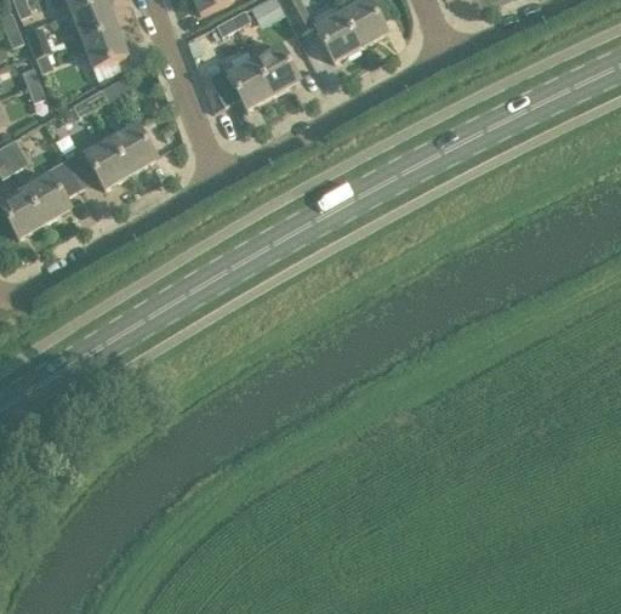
[(20,0),(13,3),(20,18),(32,13),(28,5),(34,3),(35,6),(46,1),(46,0),(20,0)]
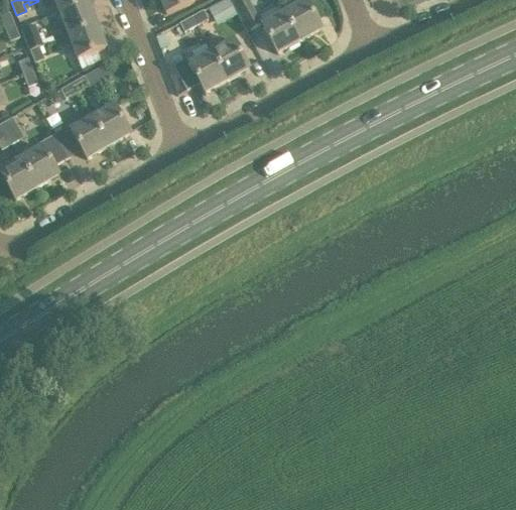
[(54,0),(58,10),(85,0),(54,0)]
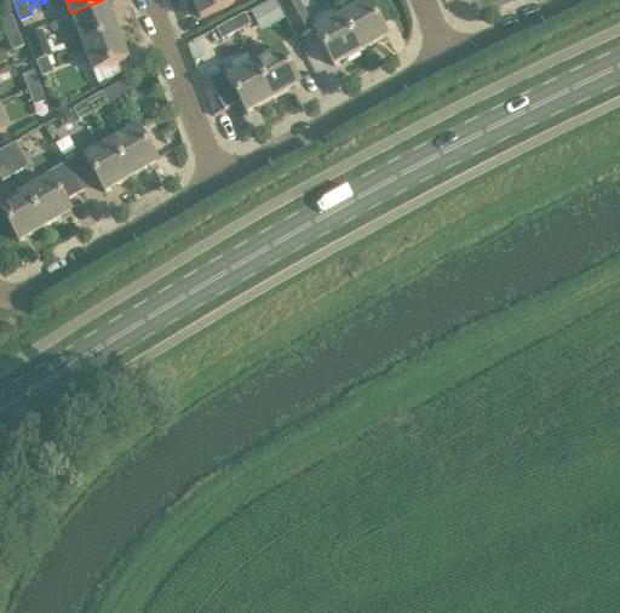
[(81,40),(116,27),(105,0),(102,0),(70,12),(81,40)]
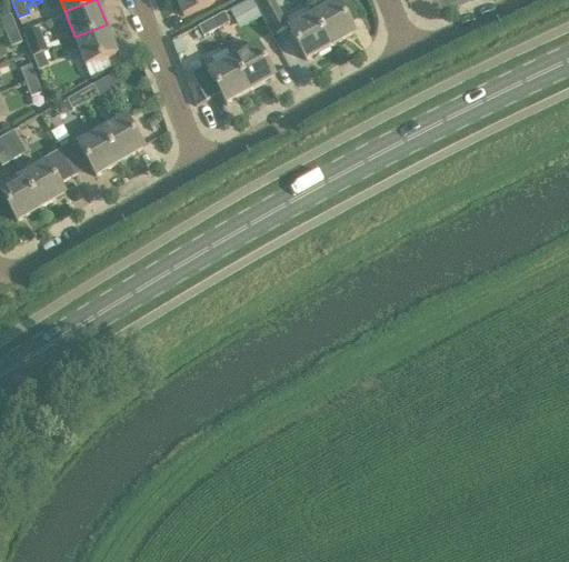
[(177,0),(182,12),(213,0),(177,0)]
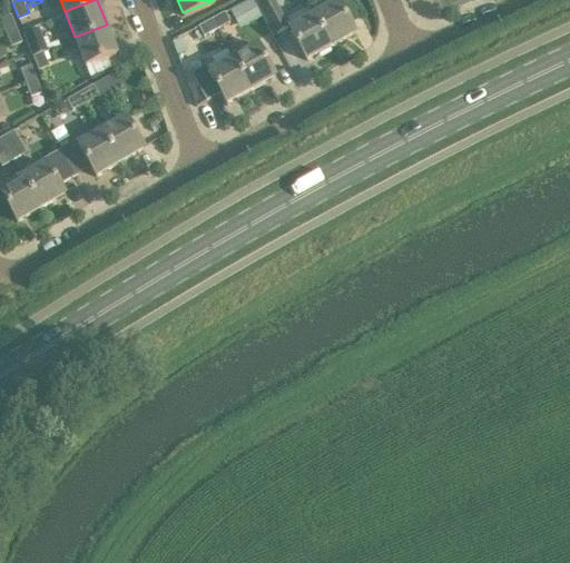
[(279,3),(277,0),(259,0),(265,11),(279,3)]
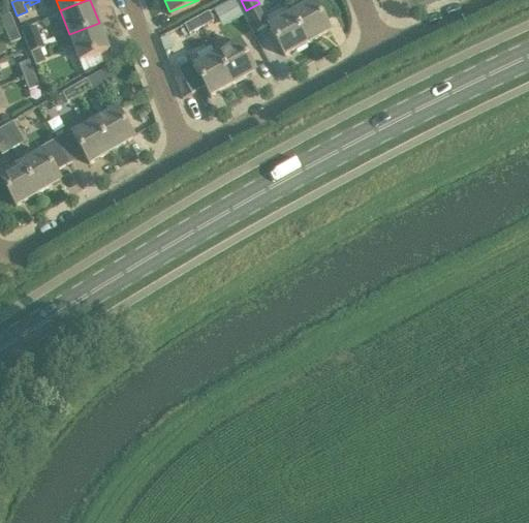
[(290,10),(307,40),(330,27),(315,0),(308,0),(290,10)]
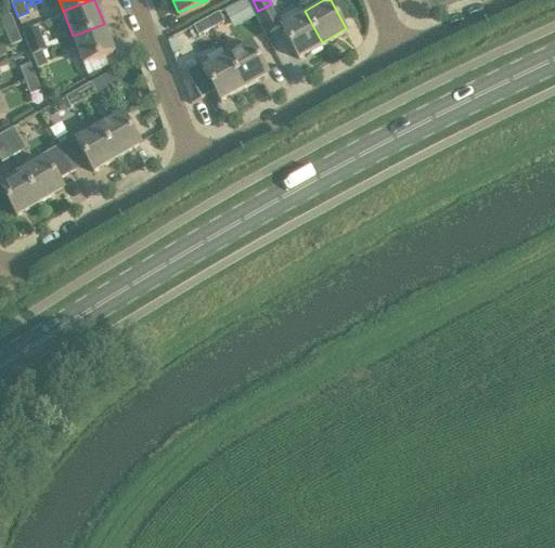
[(206,15),(211,25),(223,18),(218,8),(206,15)]
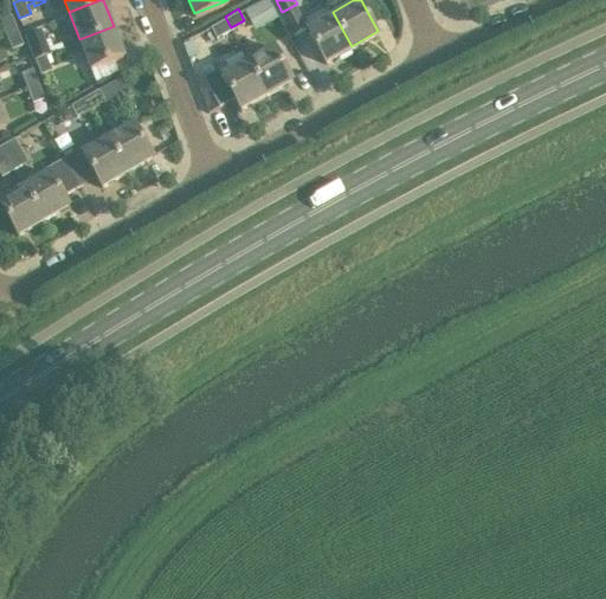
[(0,17),(6,31),(18,27),(12,12),(0,15),(0,17)]
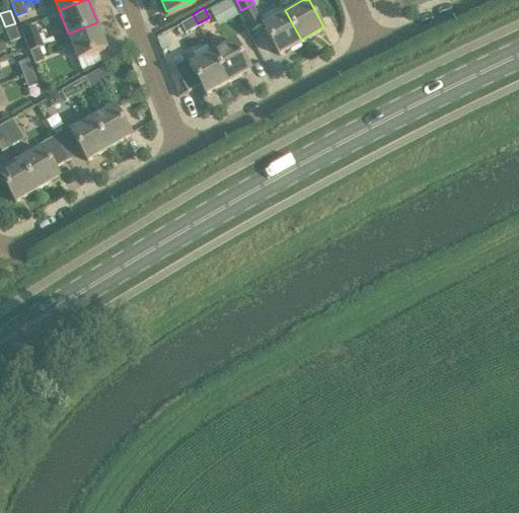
[(301,40),(285,10),(263,22),(279,52),(301,40)]
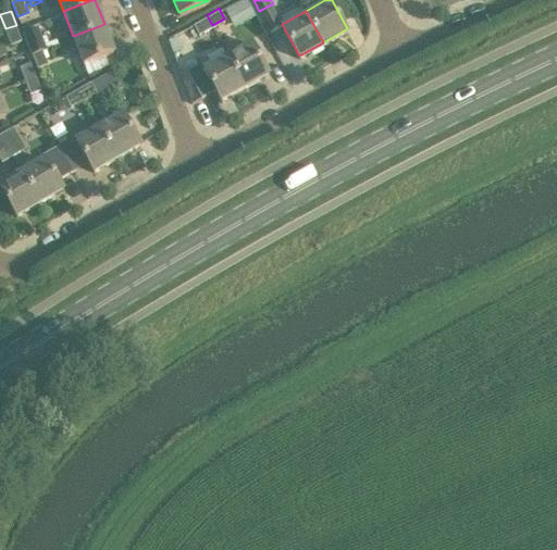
[(199,33),(212,25),(207,15),(189,24),(194,34),(198,30),(199,33)]
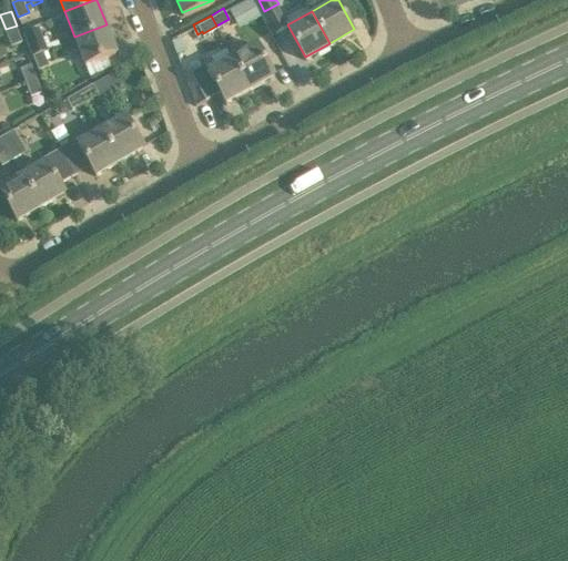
[(37,19),(22,26),(27,39),(32,52),(38,50),(43,48),(48,47),(37,19)]
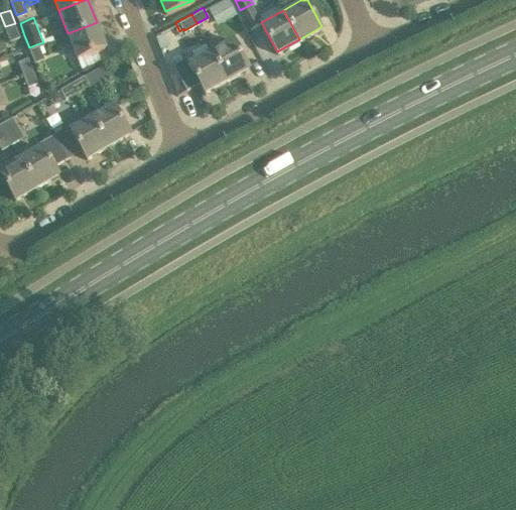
[(77,56),(106,45),(97,22),(68,33),(77,56)]
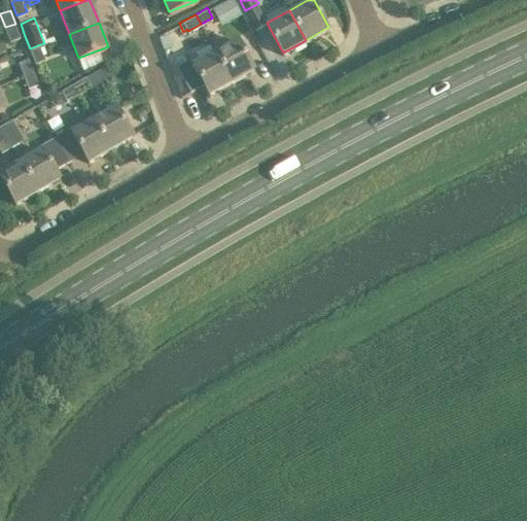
[(15,24),(5,27),(10,40),(21,36),(15,24)]
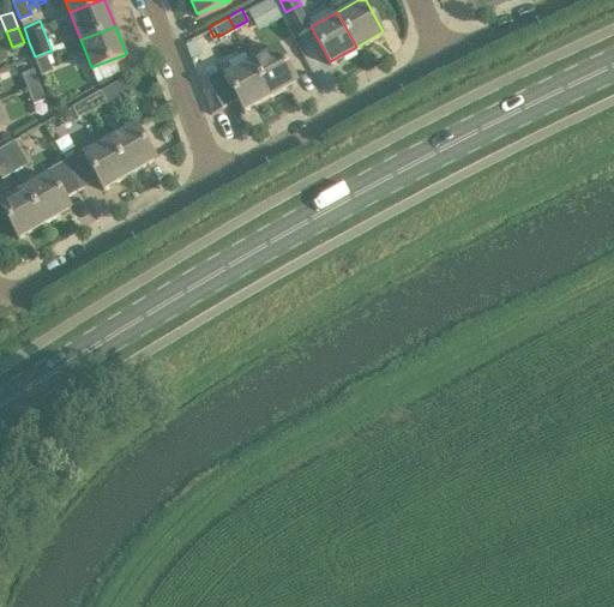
[(251,59),(270,94),(296,79),(277,44),(251,59)]
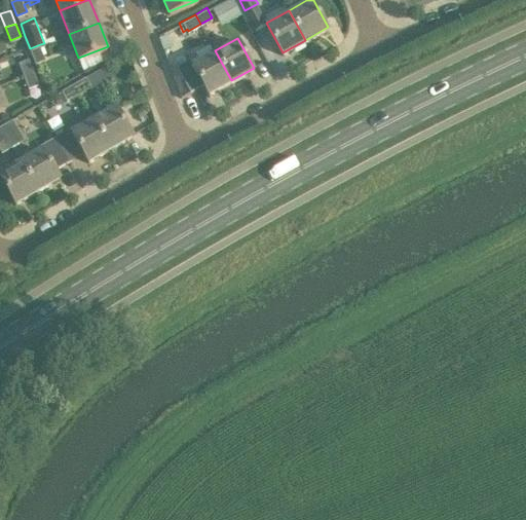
[(40,44),(30,48),(35,62),(45,58),(40,44)]
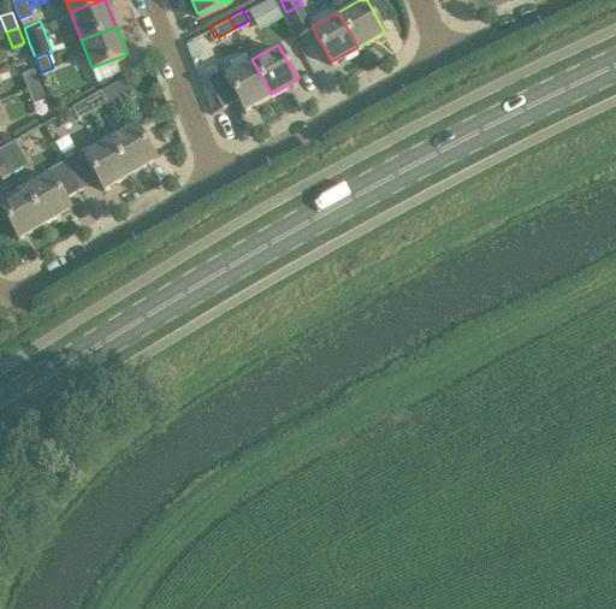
[(223,105),(237,96),(244,108),(271,94),(252,59),(227,72),(223,66),(206,76),(223,105)]
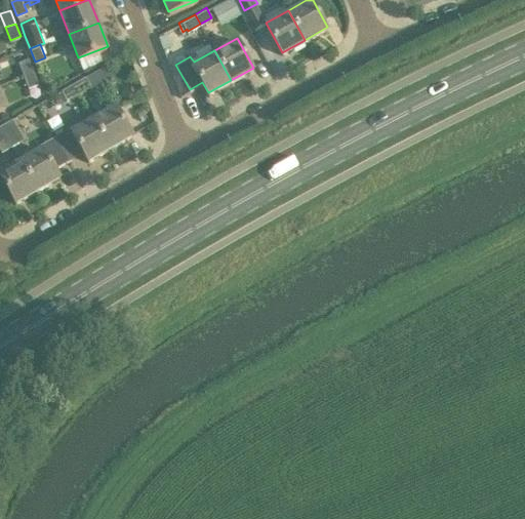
[(260,76),(273,71),(267,55),(254,62),(260,76)]
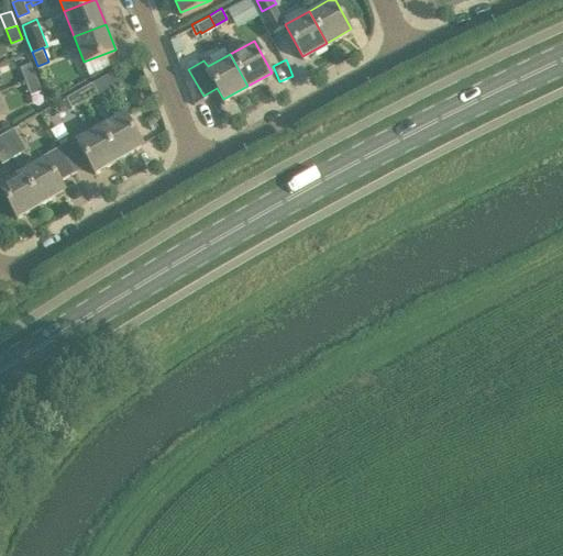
[(25,79),(36,75),(30,60),(20,65),(25,79)]
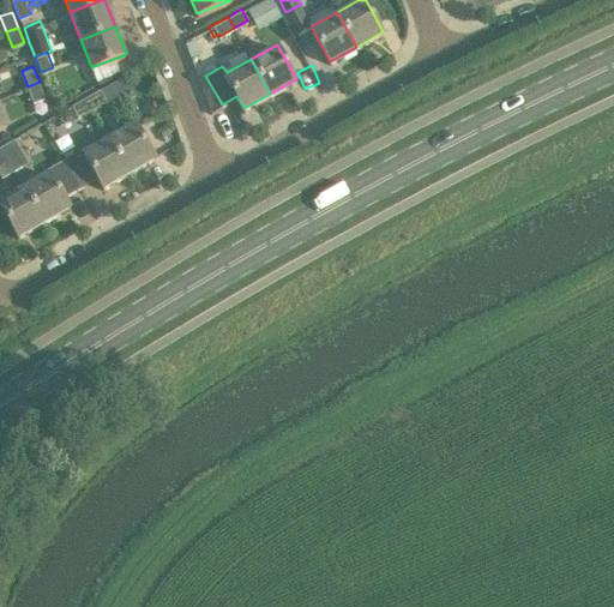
[(40,82),(28,86),(34,101),(46,96),(40,82)]
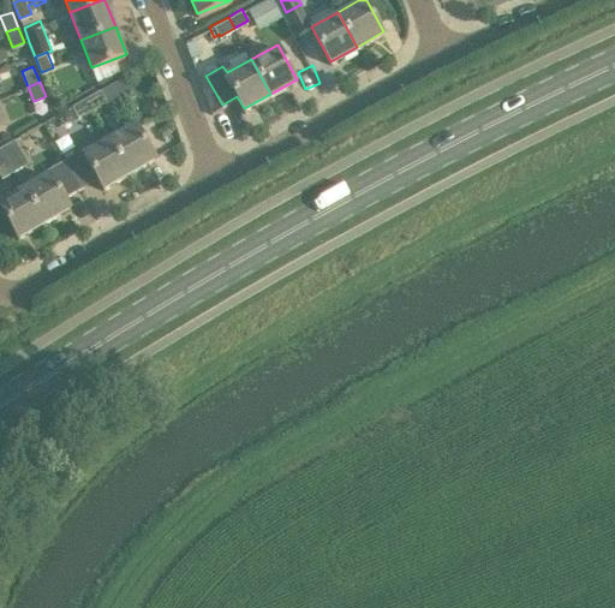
[(85,96),(91,107),(106,99),(100,88),(85,96)]
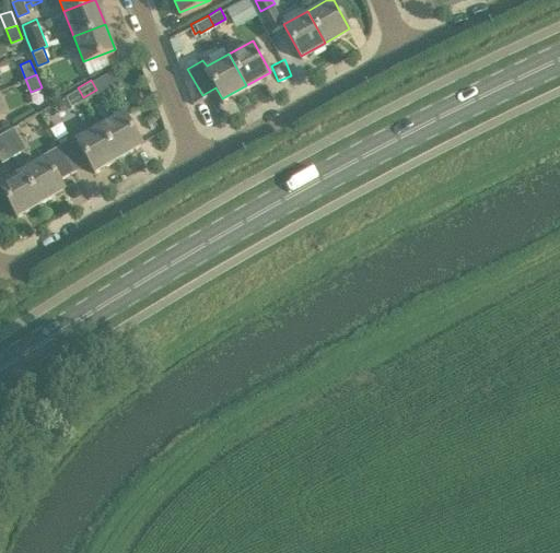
[(83,97),(78,87),(66,94),(71,104),(83,97)]
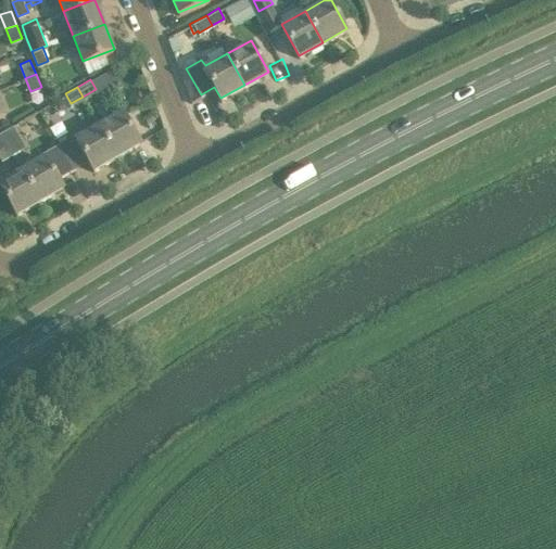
[(99,124),(116,155),(140,142),(137,137),(122,111),(99,124)]
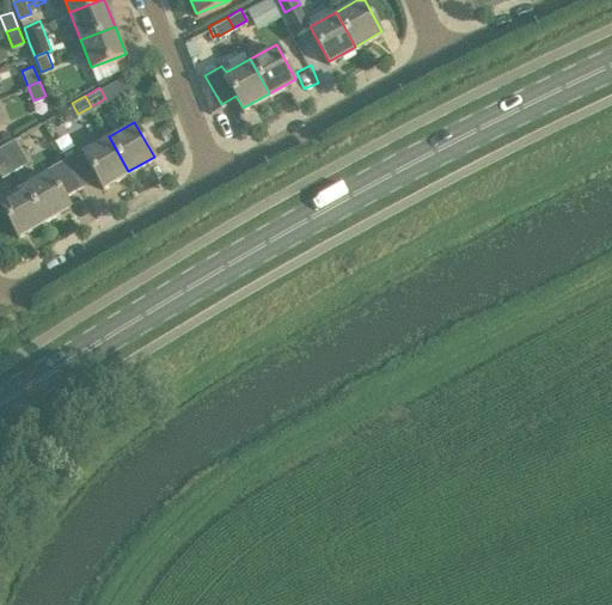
[(0,144),(14,167),(28,160),(14,136),(0,144)]
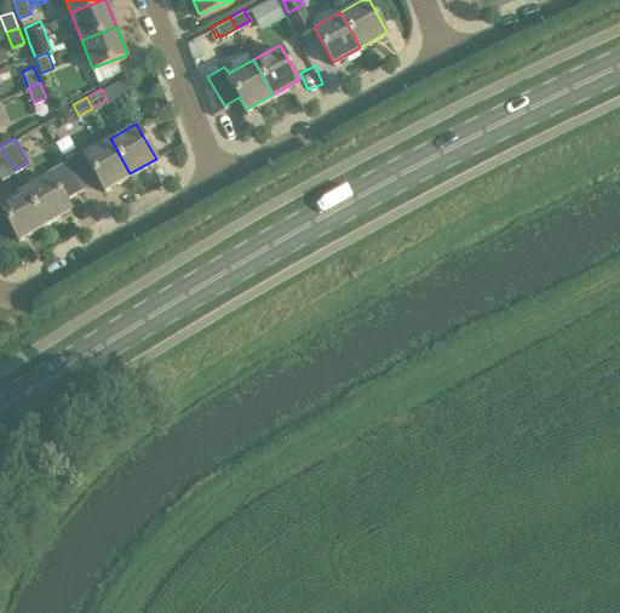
[(130,173),(110,138),(85,153),(82,147),(64,158),(81,185),(97,176),(104,188),(130,173)]
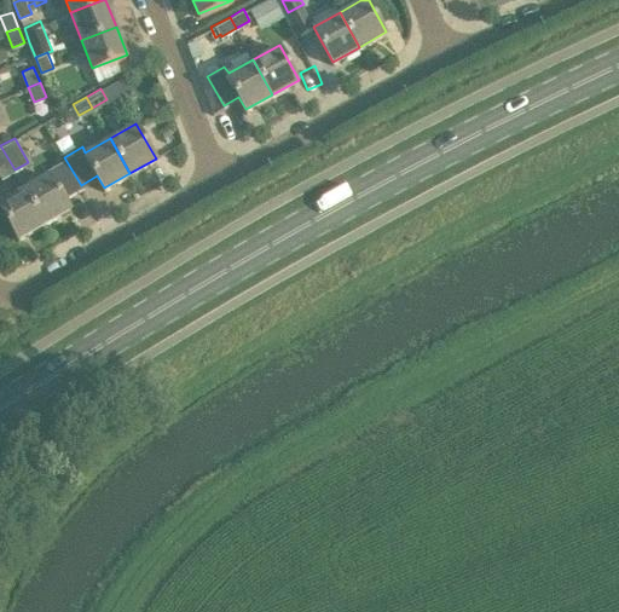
[(15,169),(0,145),(0,174),(1,177),(15,169)]
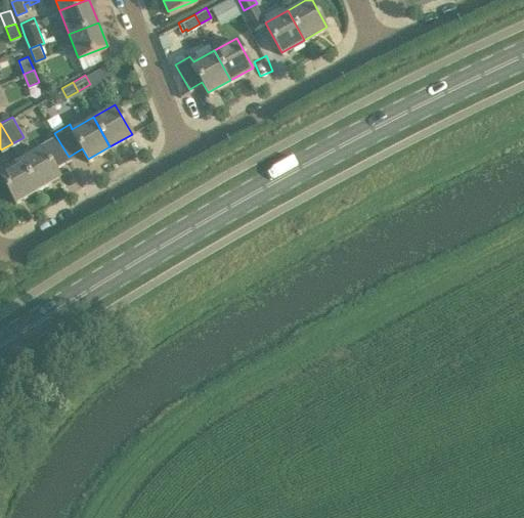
[(20,159),(38,188),(59,175),(54,165),(69,157),(54,133),(40,141),(43,146),(20,159)]
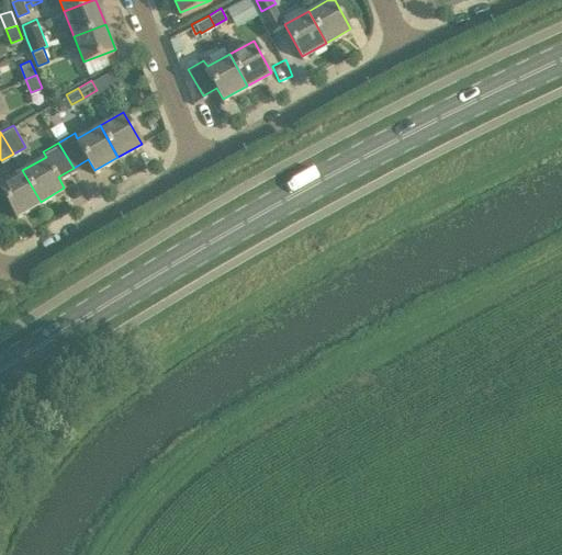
[(41,202),(22,170),(0,182),(0,187),(17,215),(41,202)]
